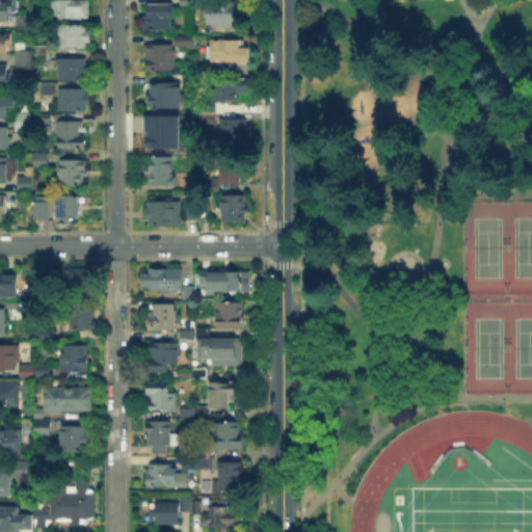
[(92,0),(92,20),(53,20),(53,0),(92,0)]
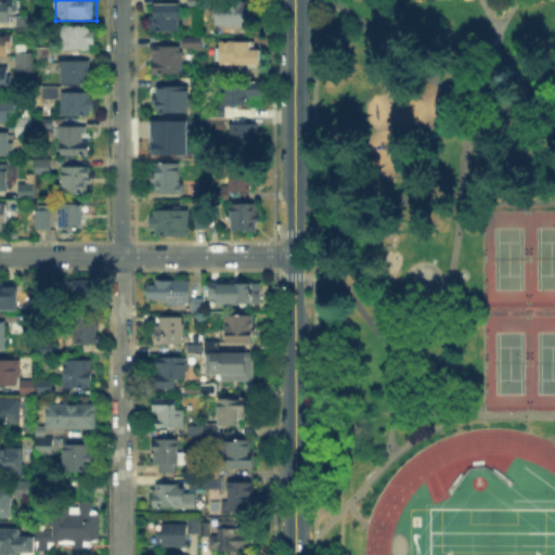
[(0,1),(14,1),(14,23),(0,23),(0,1)]
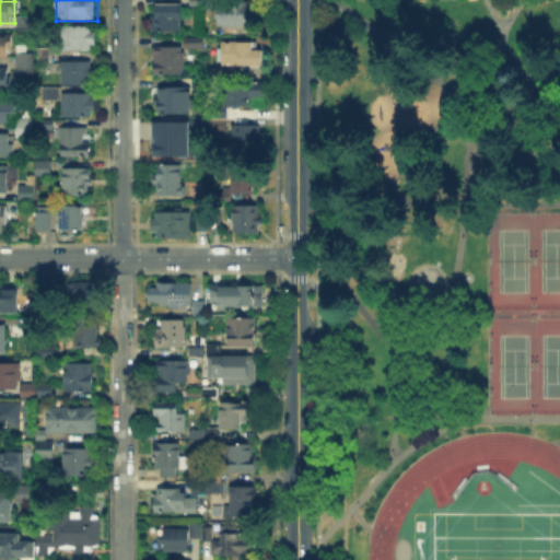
[(154,6),(184,6),(184,35),(154,35),(154,6)]
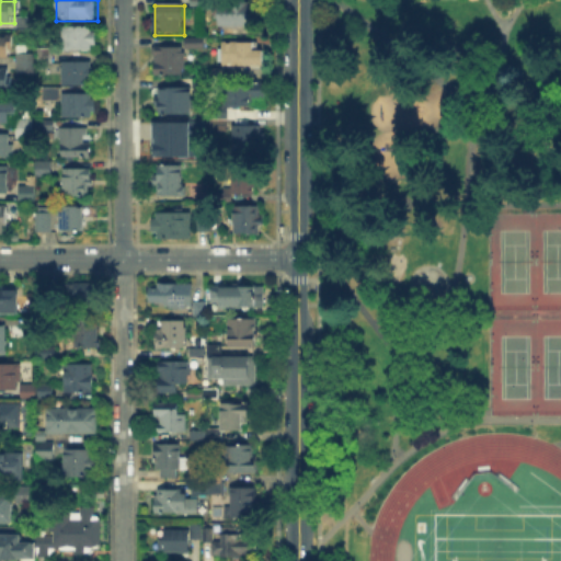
[(218,27),(218,6),(262,6),(262,29),(218,27)]
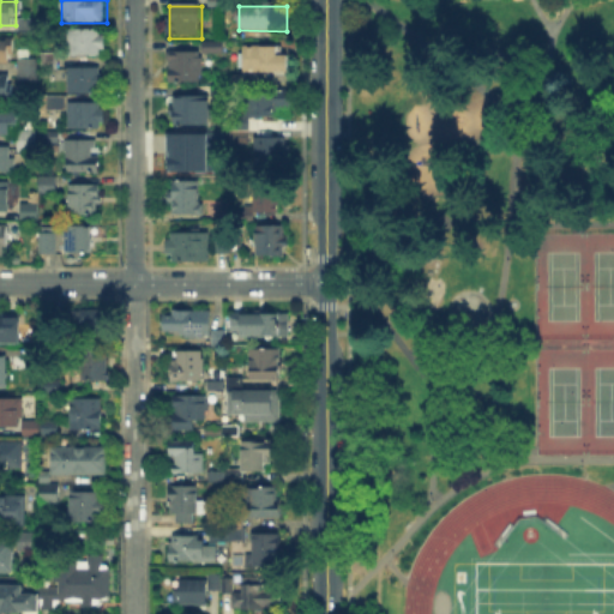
[(42,29),(42,19),(55,19),(55,29),(42,29)]
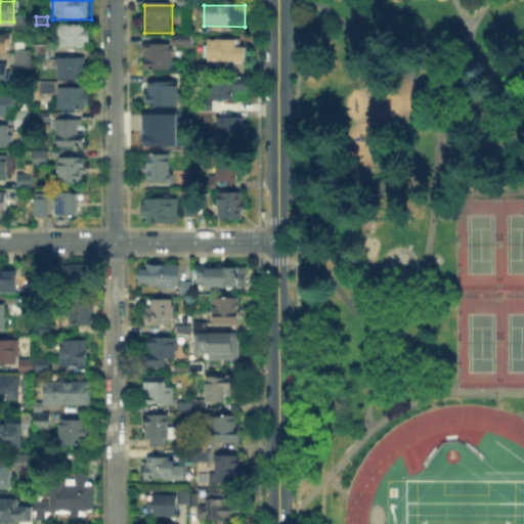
[(18,28),(19,17),(32,17),(32,28),(18,28)]
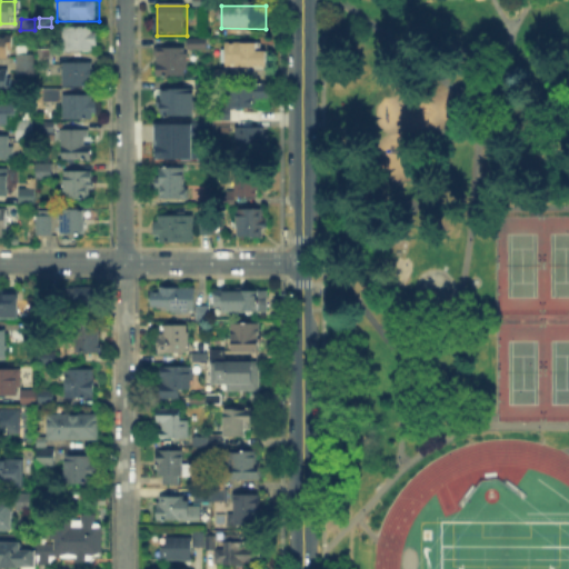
[(63,28),(109,28),(109,38),(101,38),(101,52),(63,52),(63,28)]
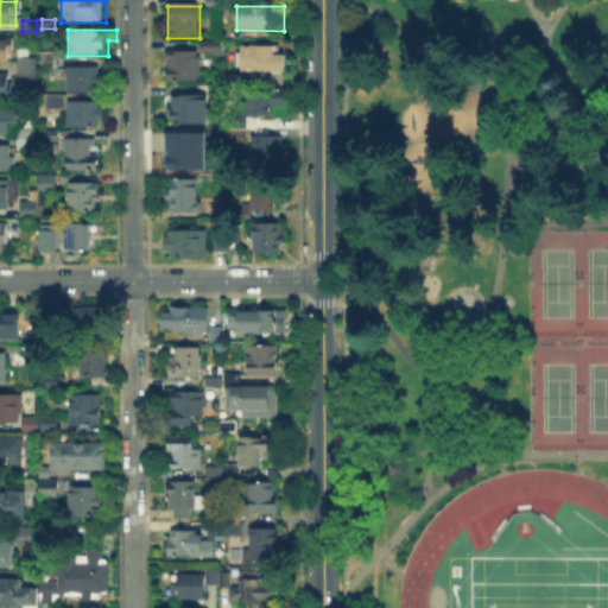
[(0,38),(13,38),(12,61),(0,61),(0,38)]
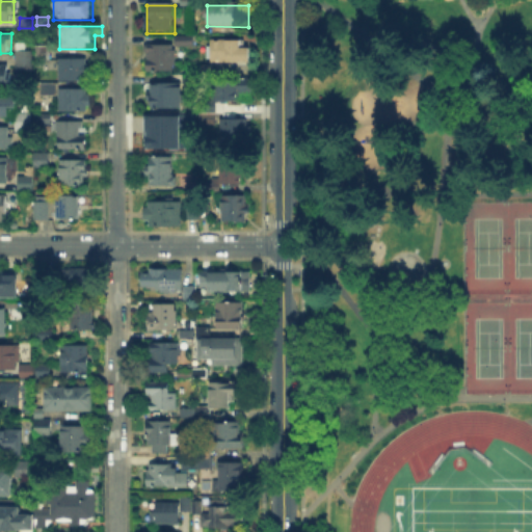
[(177,45),(177,35),(194,35),(194,45),(177,45)]
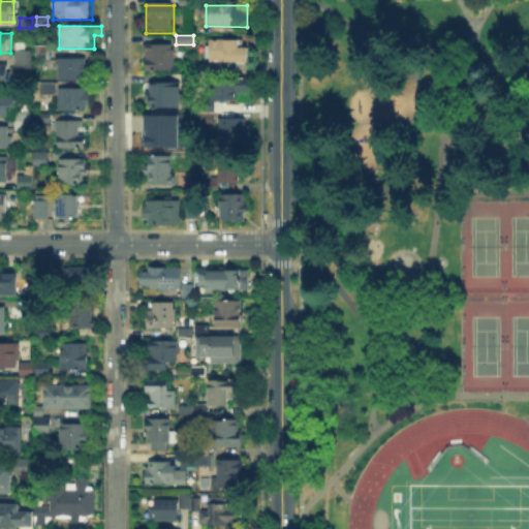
[(244,39),(244,48),(250,48),(250,64),(211,64),(211,39),(244,39)]
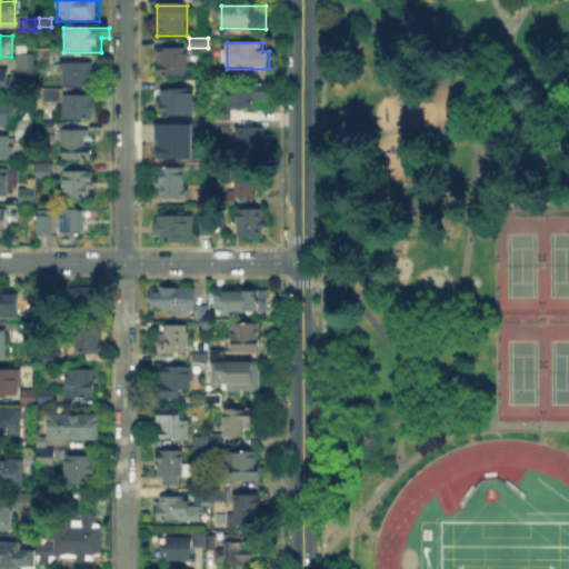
[(188,77),(188,81),(170,81),(170,77),(158,77),(158,48),(188,48),(188,77)]
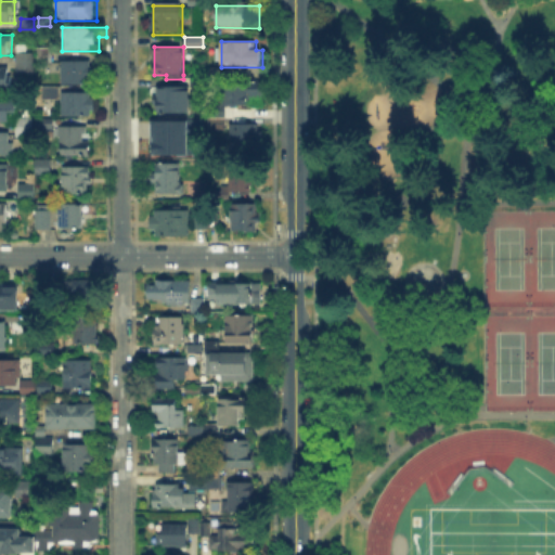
[(38,62),(38,50),(52,50),(51,62),(38,62)]
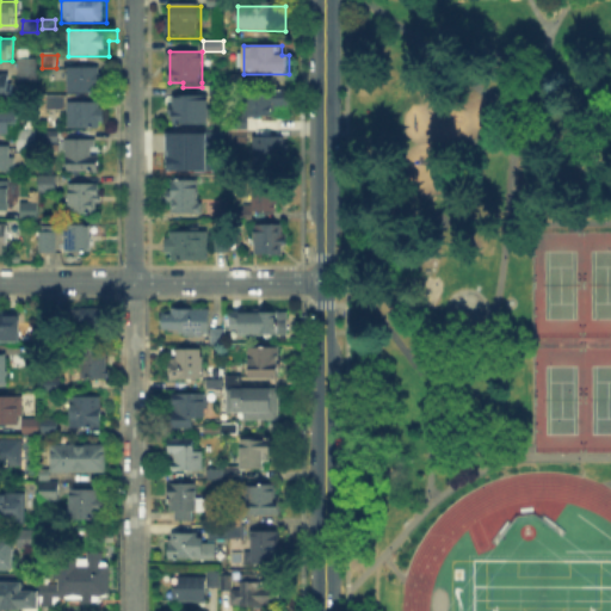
[(18,79),(18,59),(37,59),(37,79),(18,79)]
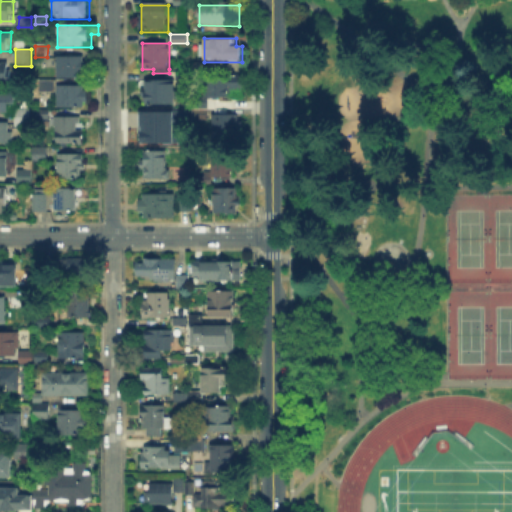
[(58,57),(89,58),(89,79),(58,79),(58,57)]
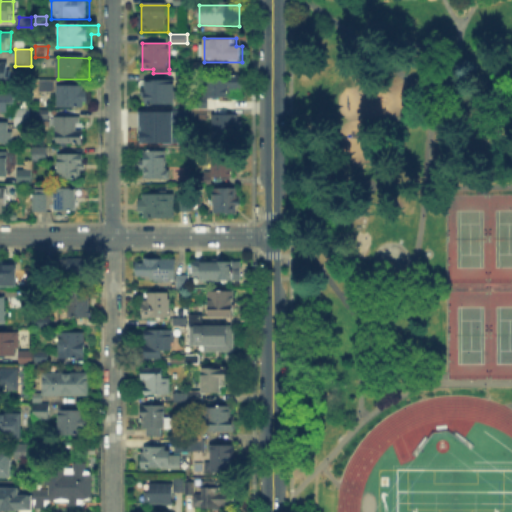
[(0,65),(10,65),(10,87),(0,87),(0,65)]
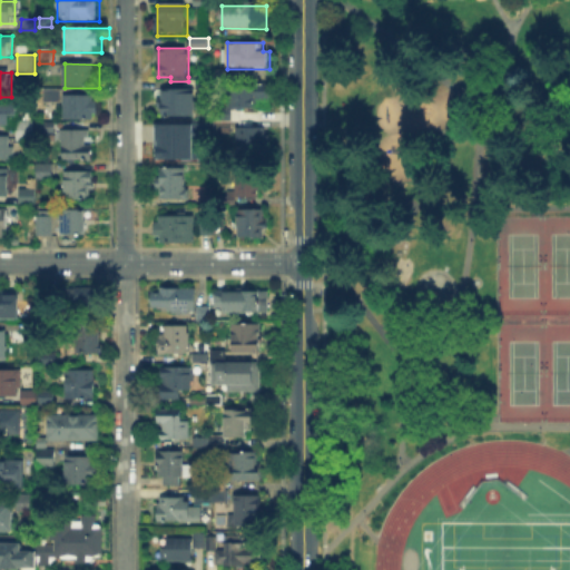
[(196,88),(196,74),(212,74),(212,89),(196,88)]
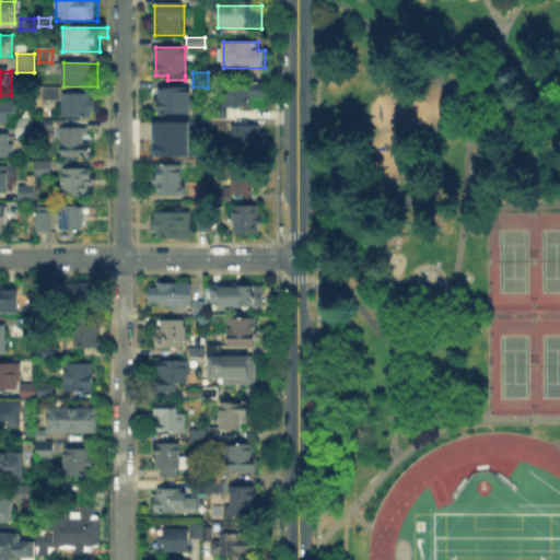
[(230,108),(230,83),(266,83),(266,108),(230,108)]
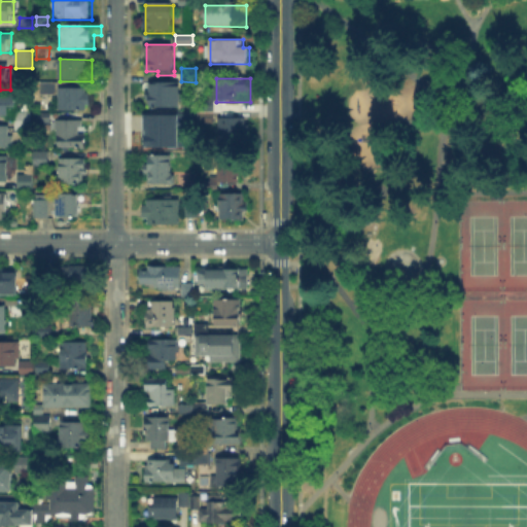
[(42,96),(43,82),(57,82),(57,96),(42,96)]
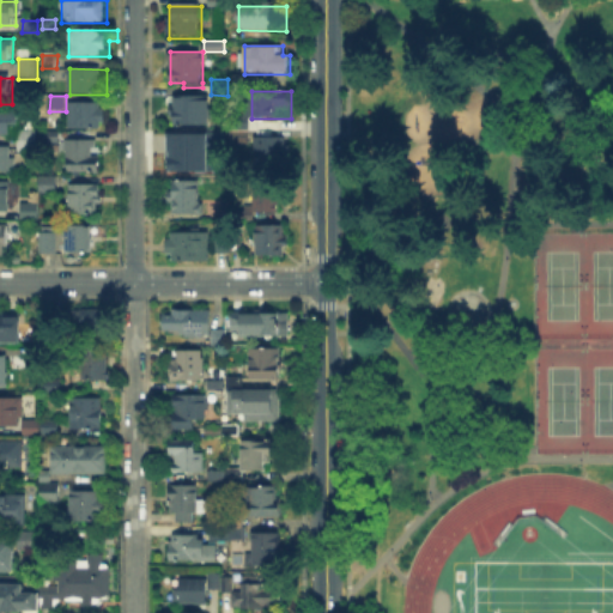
[(165,110),(165,96),(201,96),(201,126),(174,126),(174,110),(165,110)]
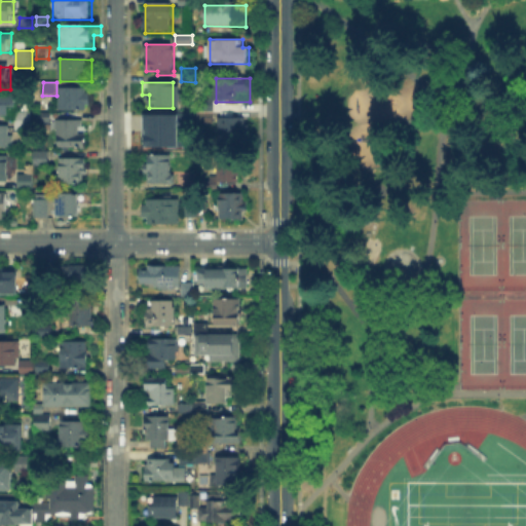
[(61,89),(88,89),(88,110),(61,110),(61,89)]
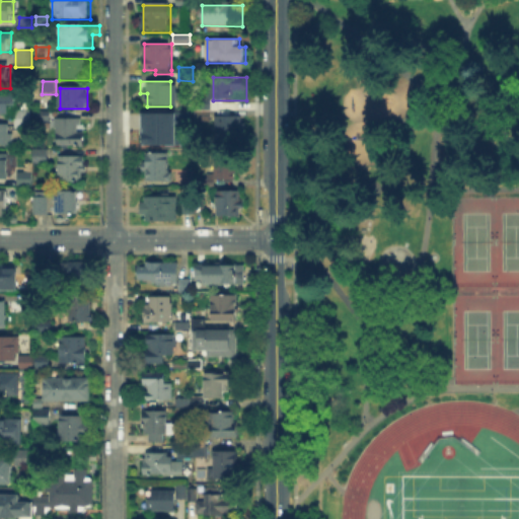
[(8,115),(0,115),(0,94),(17,94),(17,105),(9,105),(8,115)]
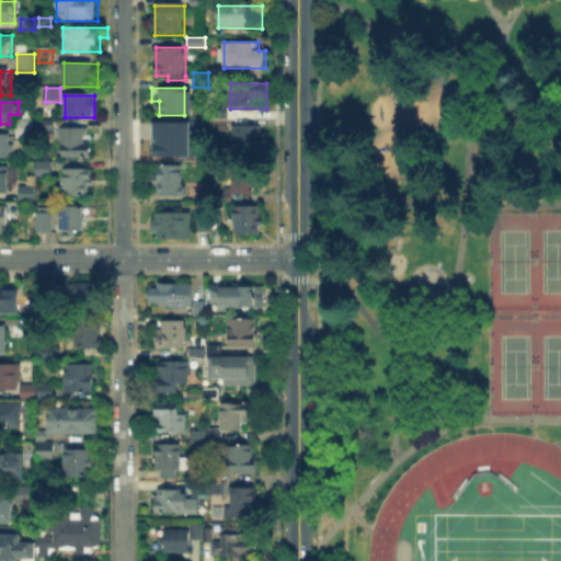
[(210,118),(210,107),(228,107),(228,118),(210,118)]
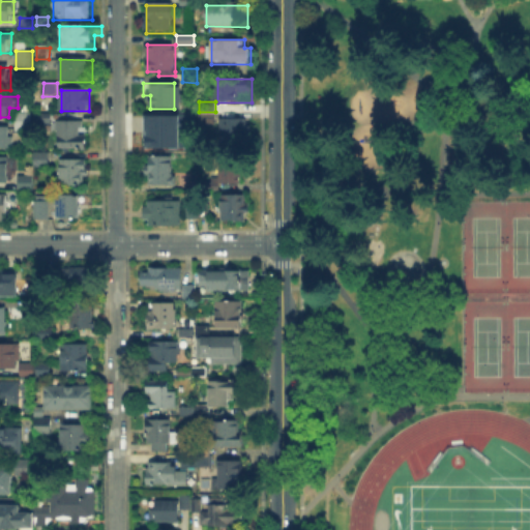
[(18,129),(18,112),(32,112),(32,129),(18,129)]
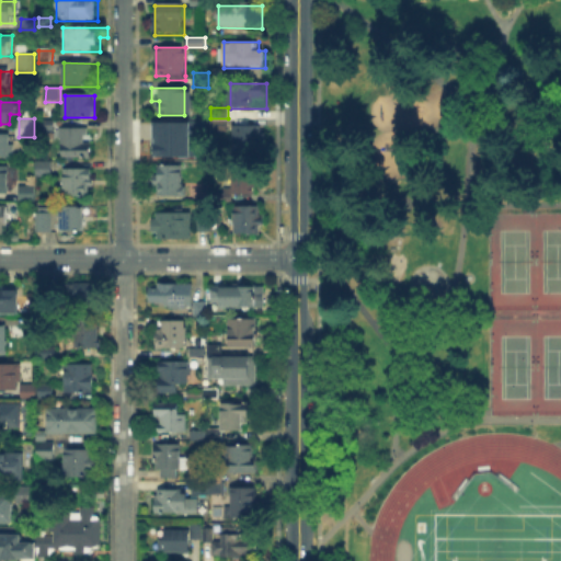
[(39,132),(39,118),(55,118),(55,132),(39,132)]
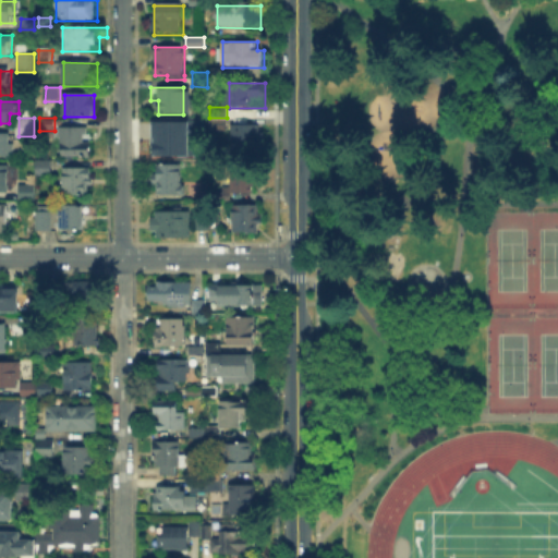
[(209,128),(209,118),(226,118),(226,128),(209,128)]
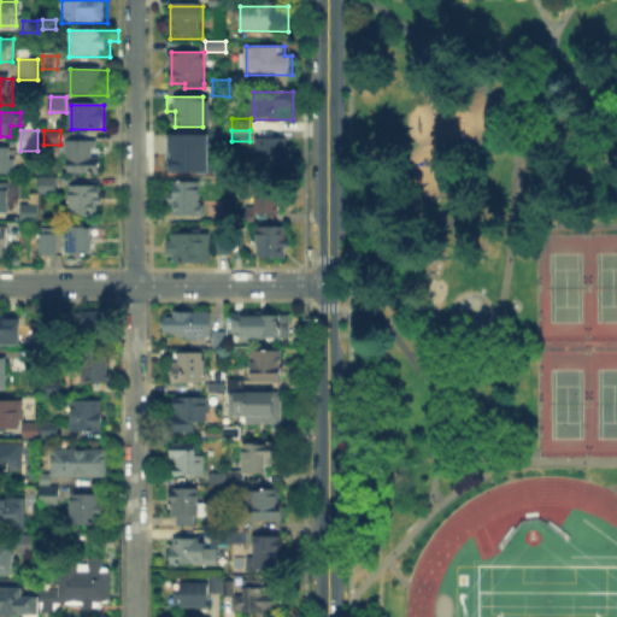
[(288,139),(288,146),(294,146),(294,159),(288,159),(287,177),(256,177),(256,139),(288,139)]
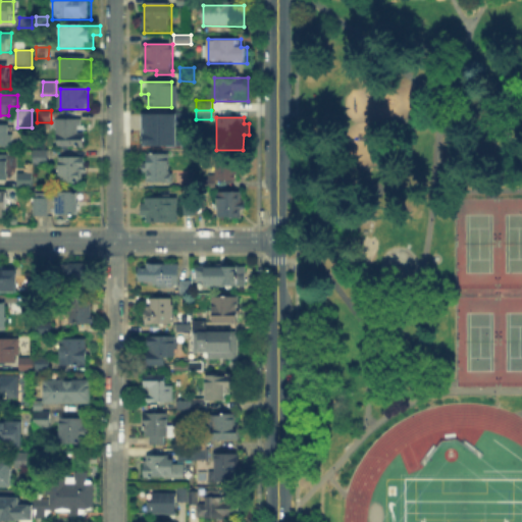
[(60,122),(60,120),(83,120),(83,149),(56,149),(57,122),(60,122)]
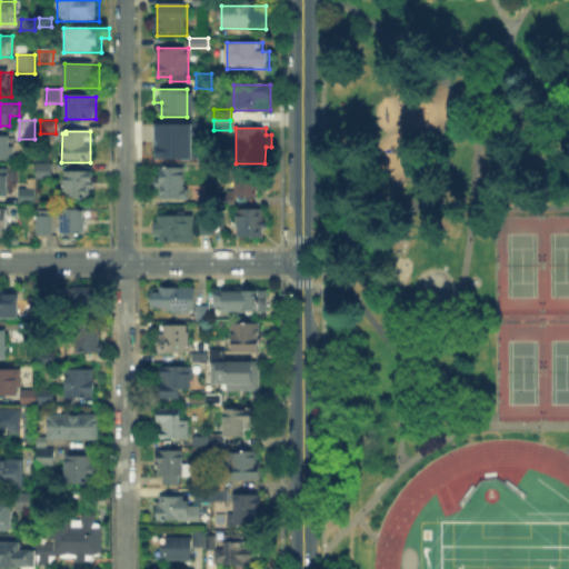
[(160,162),(160,136),(188,136),(188,162),(160,162)]
